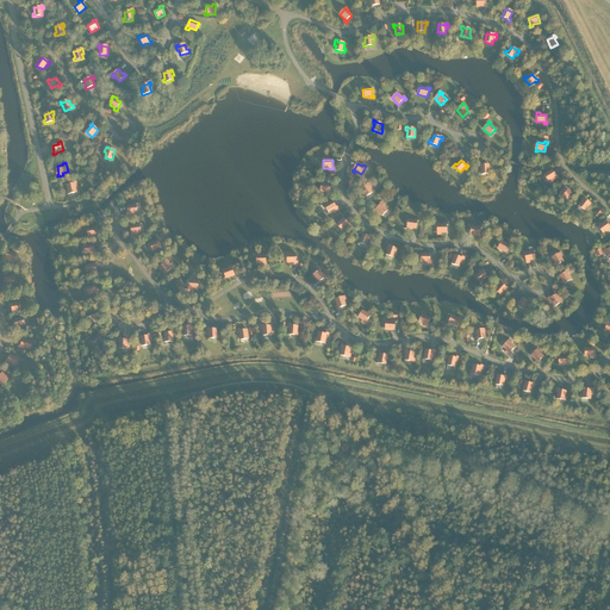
[(491,174),(491,170),(489,170),(489,165),(481,166),(481,165),(479,165),(479,168),(480,168),(481,174),(491,174)]
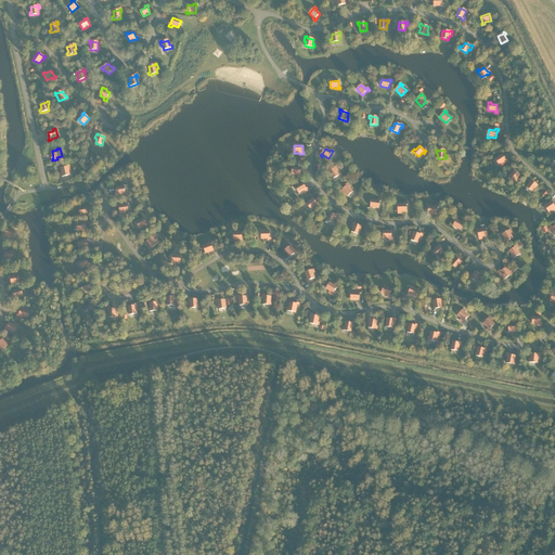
[(505,164),(508,162),(507,159),(506,160),(502,155),(495,159),(499,165),(504,162),(505,164)]
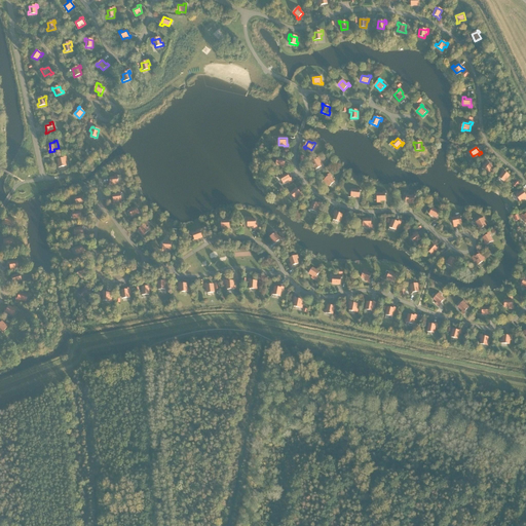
[(58,165),(58,167),(66,166),(65,161),(67,161),(66,157),(64,157),(64,158),(58,159),(59,164),(58,165)]
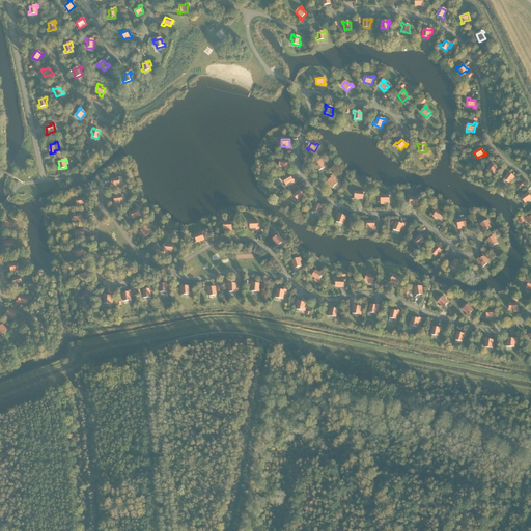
[(285,167),(284,169),(287,169),(288,168),(286,167),(287,161),(282,161),(282,159),(280,159),(279,167),(285,167)]
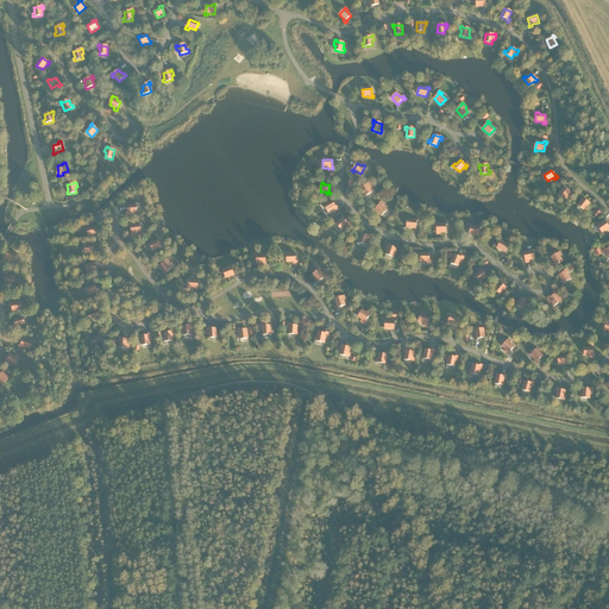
[(363,194),(362,195),(363,198),(371,193),(369,188),(371,187),(369,182),(366,183),(366,184),(360,188),(363,194)]
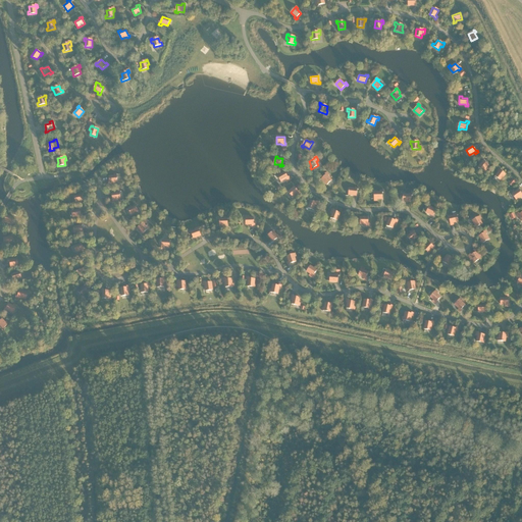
[(481,162),(478,167),(484,172),(486,170),(485,169),(488,165),(483,161),(484,160),(482,159),(480,161),(481,162)]
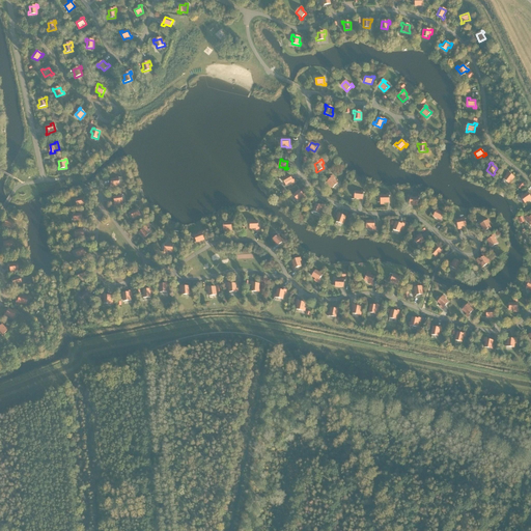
[(507,174),(503,179),(509,184),(513,177),(508,173),(509,172),(508,171),(506,173),(507,174)]
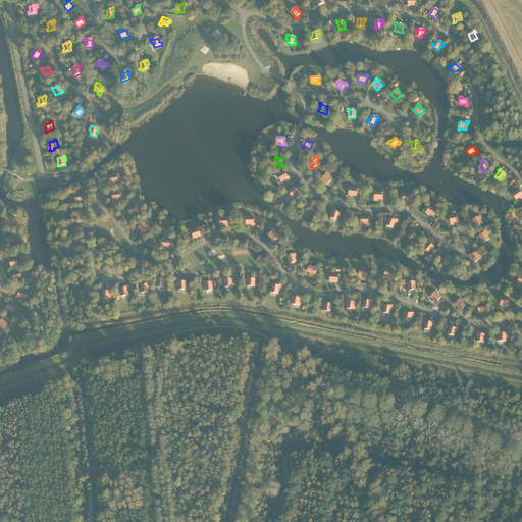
[(285,178),(286,180),(290,178),(289,177),(288,177),(284,172),(279,174),(279,173),(276,174),(280,181),(285,178)]
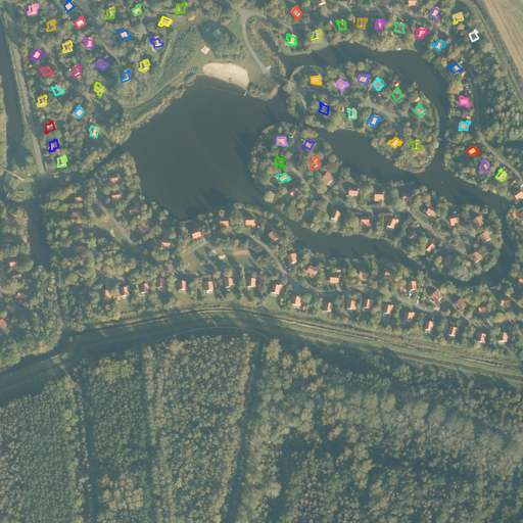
[(329,175),(327,173),(326,175),(327,175),(322,180),(328,185),(332,181),(328,177),(329,175)]
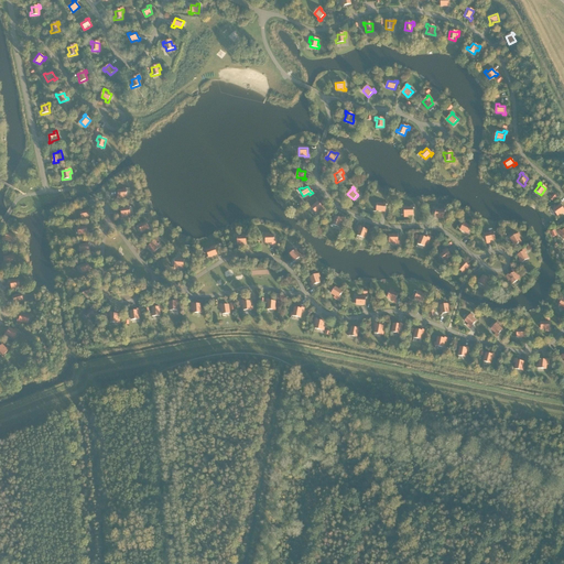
[(126,188),(123,188),(123,191),(118,191),(118,197),(117,197),(117,199),(121,199),(120,197),(127,197),(126,188)]
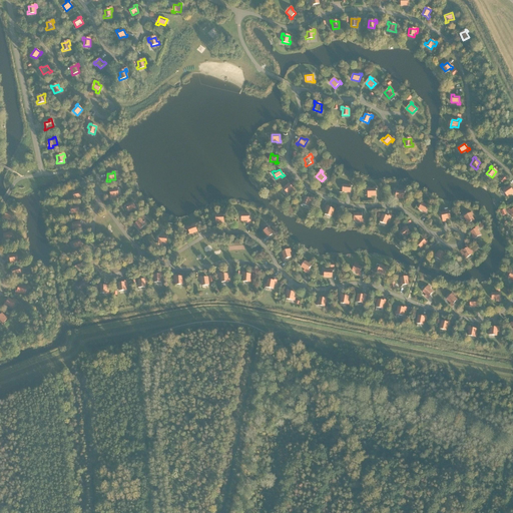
[(293,191),(296,189),(294,187),(293,188),(289,183),(283,188),(288,193),(292,189),(293,191)]
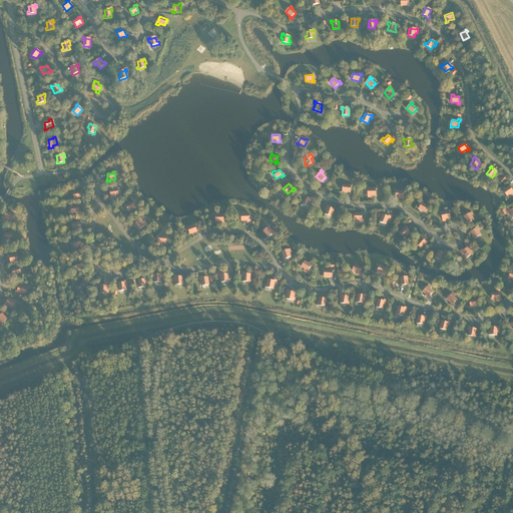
[(343,185),(343,186),(343,191),(350,192),(351,189),(351,186),(352,186),(352,184),(349,184),(349,185),(343,185)]
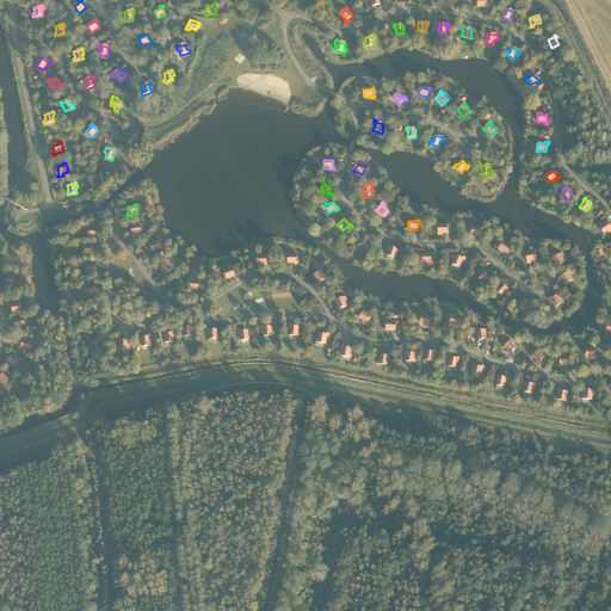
[(610,229),(610,232),(610,230),(610,228),(606,222),(602,226),(600,223),(598,226),(604,234),(610,229)]
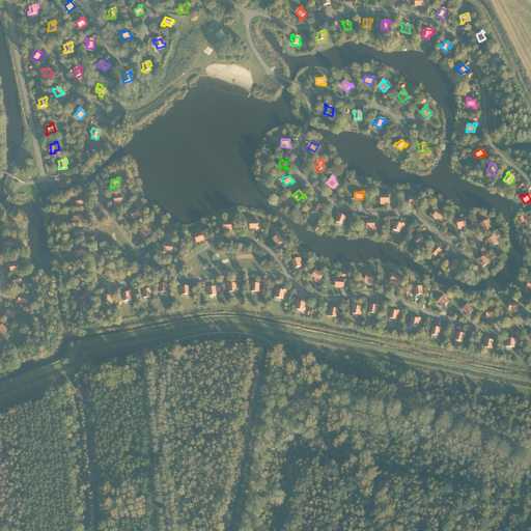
[(114,205),(117,205),(116,203),(122,202),(121,194),(118,194),(119,196),(114,197),(114,203),(113,203),(114,205)]
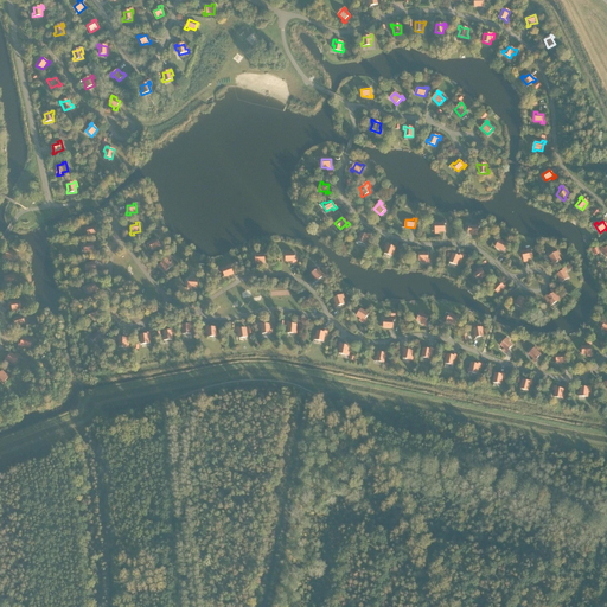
[(435,224),(435,234),(439,234),(439,231),(445,231),(445,224),(446,224),(446,222),(442,222),(442,224),(435,224)]
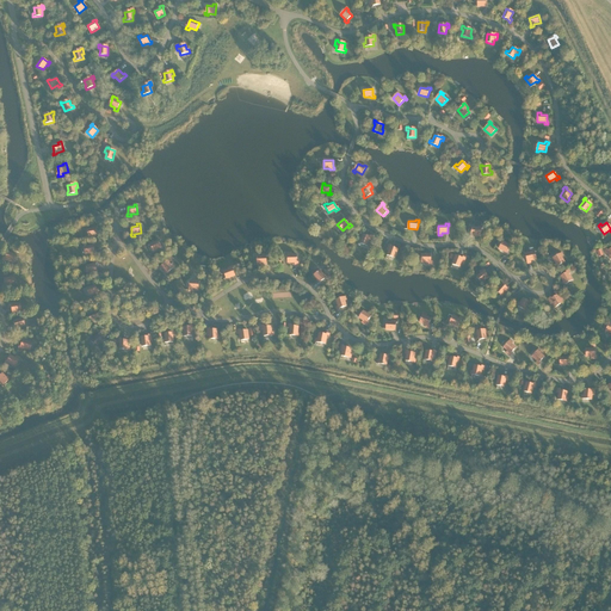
[(88,238),(96,236),(98,235),(97,228),(98,228),(97,226),(93,226),(94,228),(87,229),(88,238)]
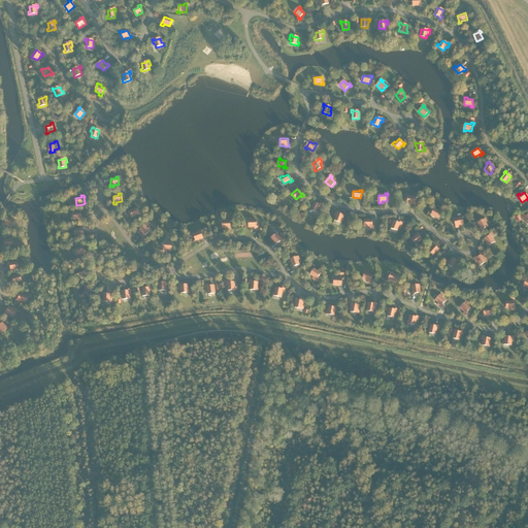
[(407,196),(407,205),(409,205),(409,203),(415,204),(416,197),(417,198),(417,196),(414,195),(414,197),(407,196)]
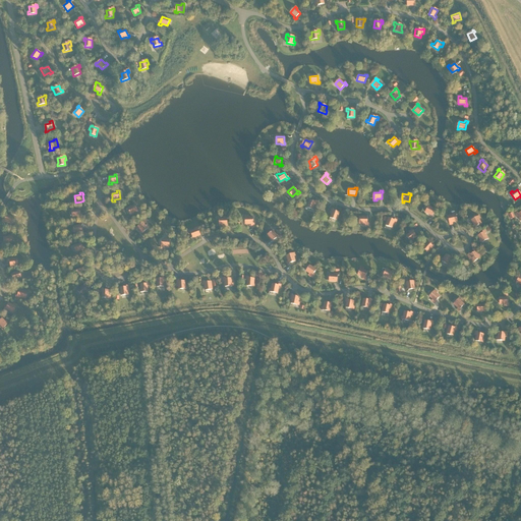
[(316,207),(317,201),(315,201),(315,203),(309,200),(307,205),(306,205),(305,207),(313,210),(314,206),(316,207)]
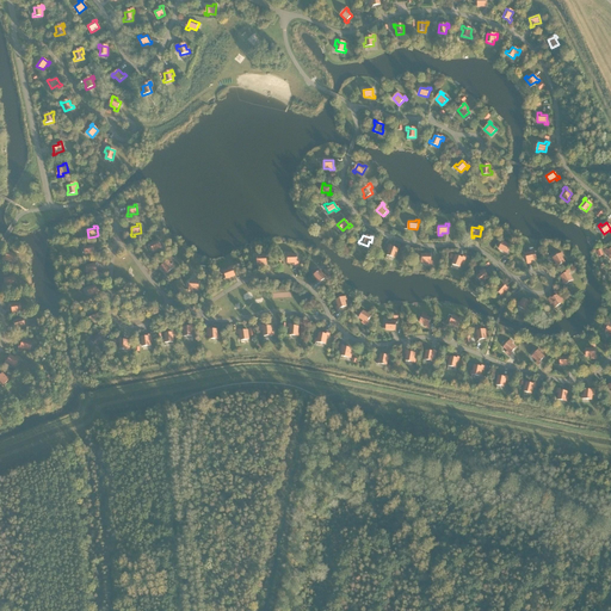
[(150,245),(154,252),(161,247),(158,241),(152,244),(150,242),(148,244),(149,246),(150,245)]
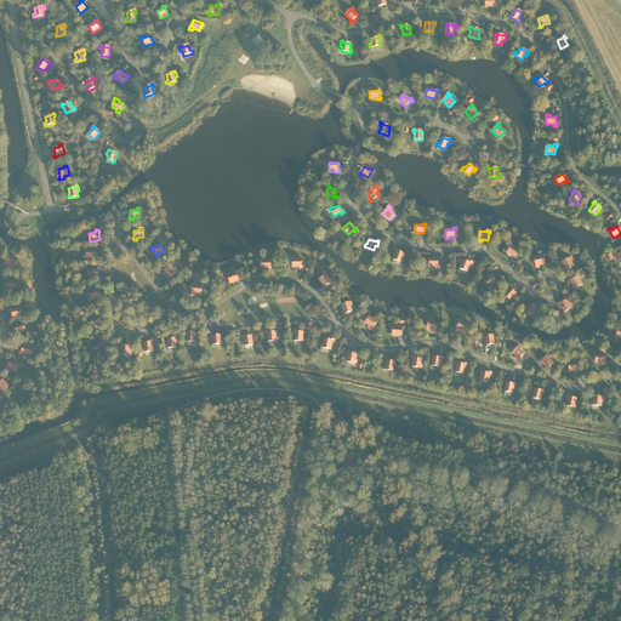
[(517,249),(511,246),(507,252),(516,257),(519,250),(520,251),(522,249),(518,248),(517,249)]
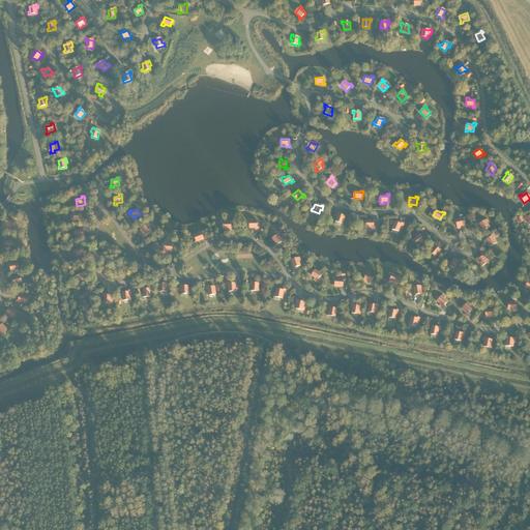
[(79,222),(83,221),(84,221),(83,218),(82,219),(81,212),(76,213),(76,212),(72,212),(75,221),(79,221),(79,222)]
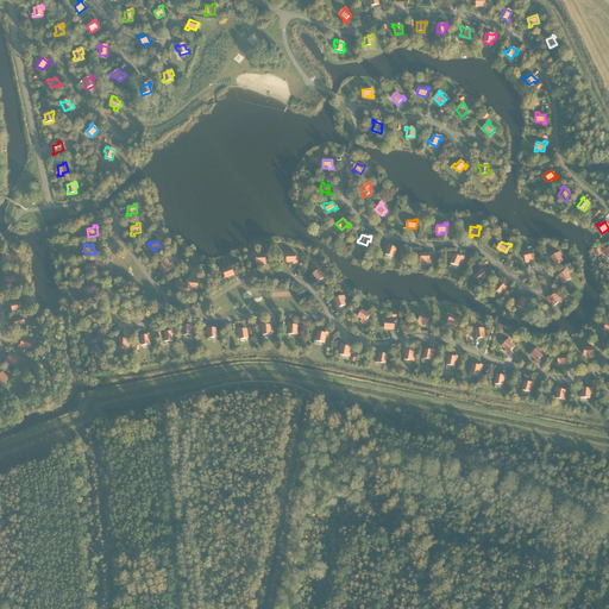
[(389,246),(390,245),(388,244),(385,249),(388,250),(385,255),(393,257),(396,249),(389,246)]
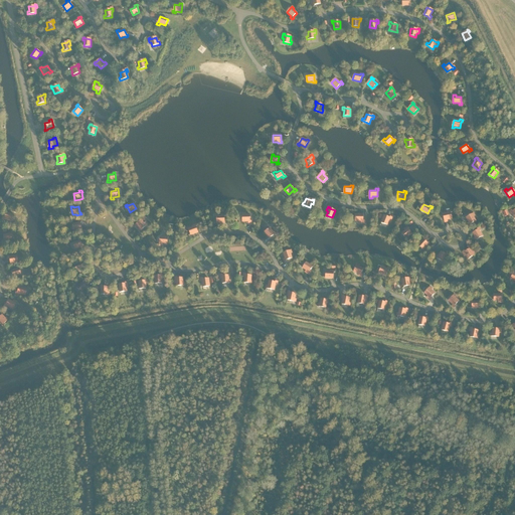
[(447,213),(443,214),(445,222),(448,221),(447,219),(452,218),(451,212),(452,212),(452,210),(447,211),(447,213)]
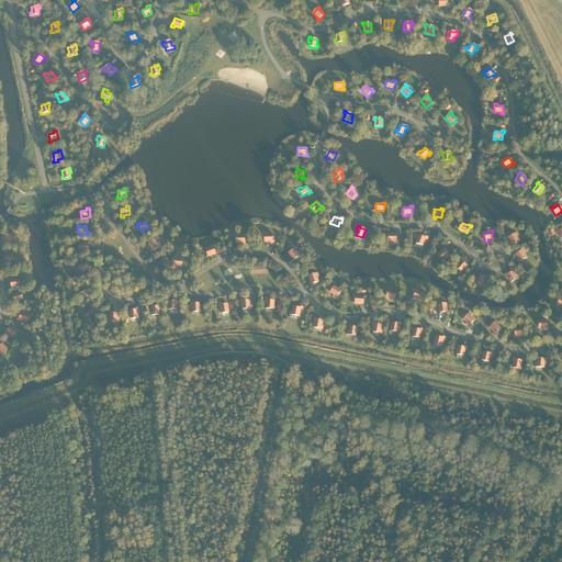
[(14,235),(7,232),(3,238),(2,238),(2,239),(6,240),(6,239),(12,242),(14,235)]
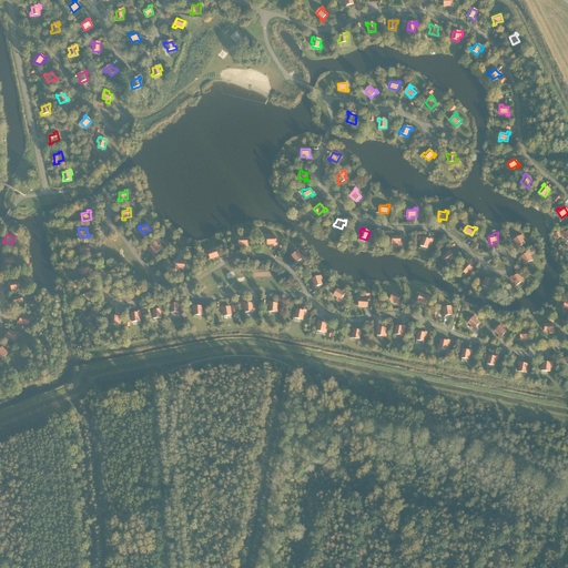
[(271,235),(267,235),(267,244),(274,244),(274,246),(277,246),(277,244),(276,244),(276,237),(271,237),(271,235)]
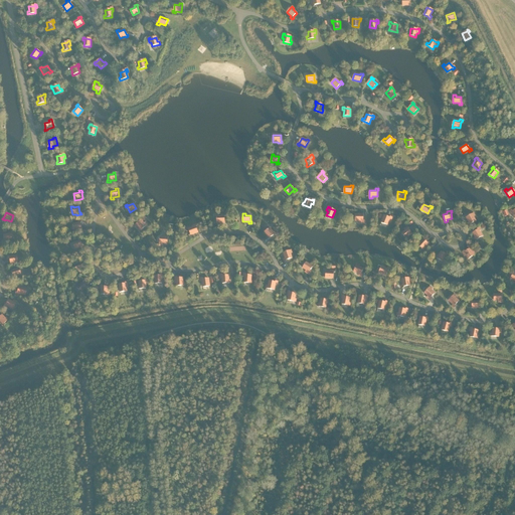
[(468,223),(469,226),(471,225),(470,224),(476,221),(473,216),(475,215),(473,213),(466,217),(469,222),(468,223)]
